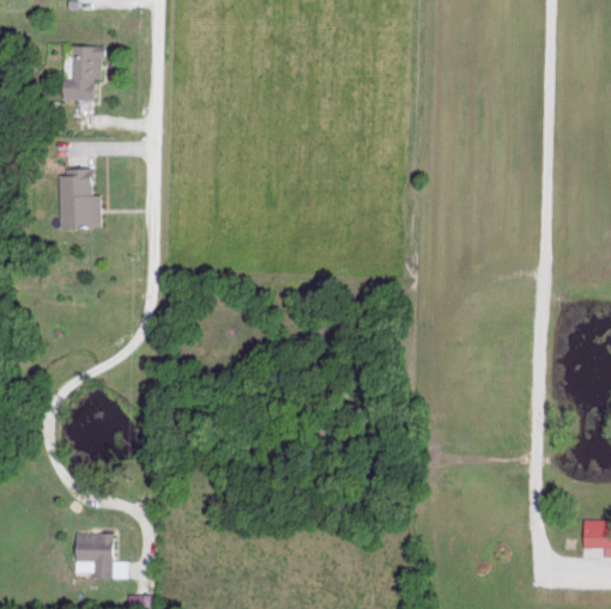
[(72,79),(61,79),(61,101),(95,102),(95,80),(102,80),(102,59),(107,59),(108,48),(73,47),(72,79)]
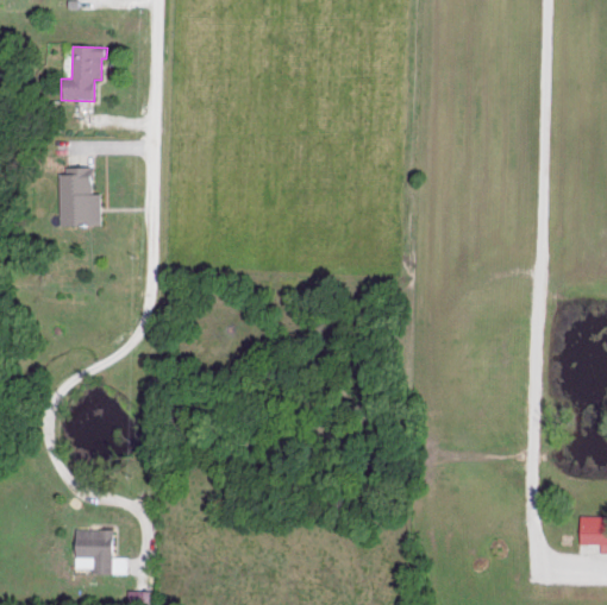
[(60,227),(100,227),(100,195),(95,195),(94,169),(73,169),(73,176),(60,176),(60,227)]
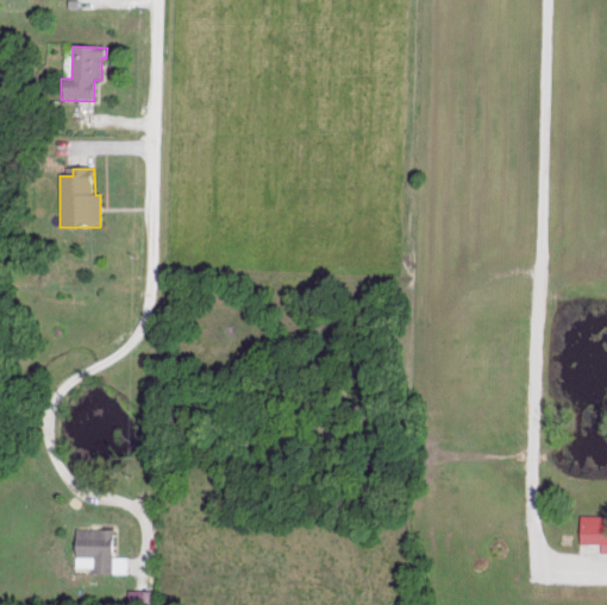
[(600,554),(606,554),(606,517),(579,517),(577,546),(600,546),(600,554)]
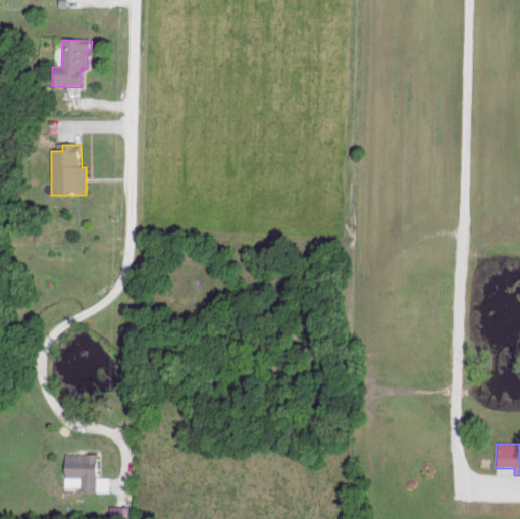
[(111,495),(111,479),(99,479),(99,456),(64,456),(64,488),(81,488),(81,494),(111,495)]
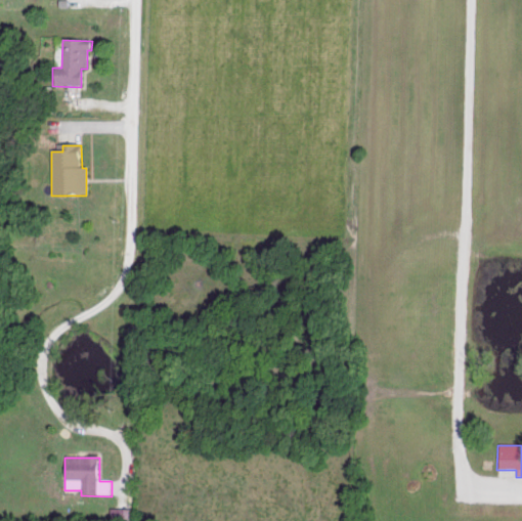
[(134,520),(134,511),(115,510),(115,520),(134,520)]
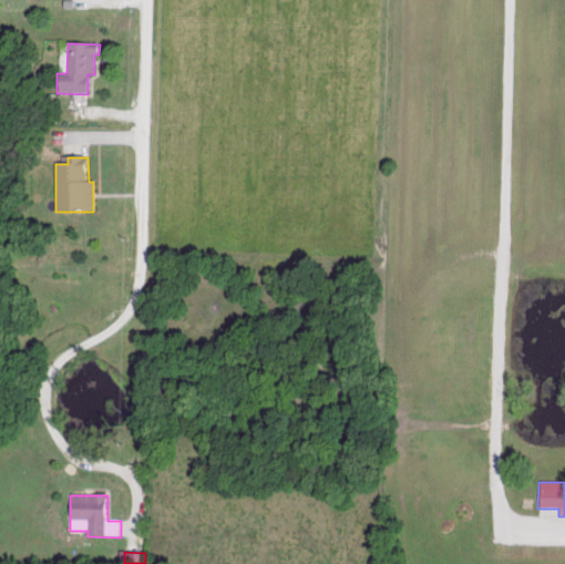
All buildings are outlined.
